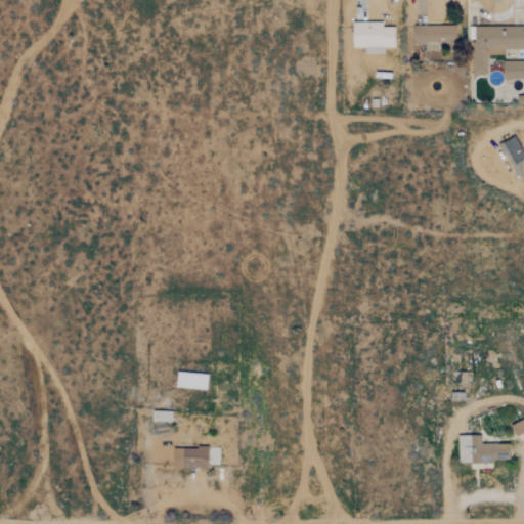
[(351,23),(352,48),(365,48),(365,54),(384,54),(384,48),(394,48),(394,27),(382,27),(382,22),(351,23)]
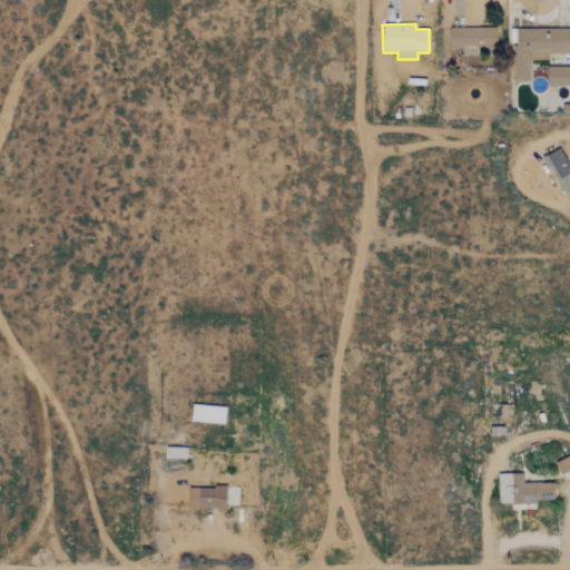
[(497,55),(495,27),(450,28),(450,48),(462,48),(462,52),(483,52),(483,55),(497,55)]
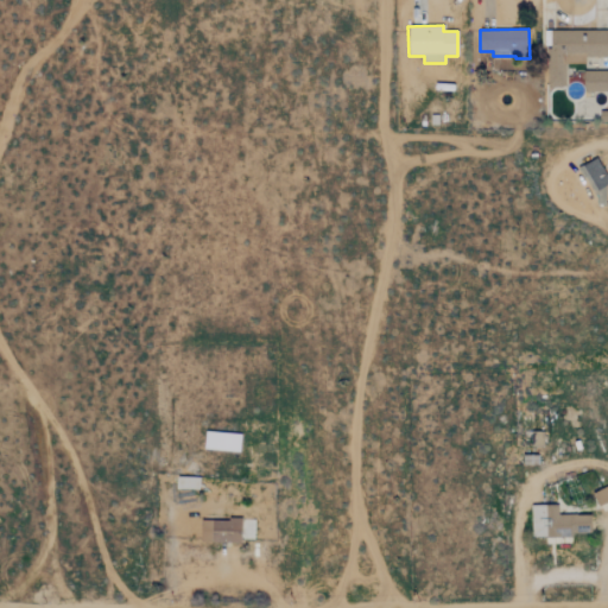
[(607,57),(607,31),(549,31),(549,87),(565,87),(565,64),(584,64),(584,57),(607,57)]
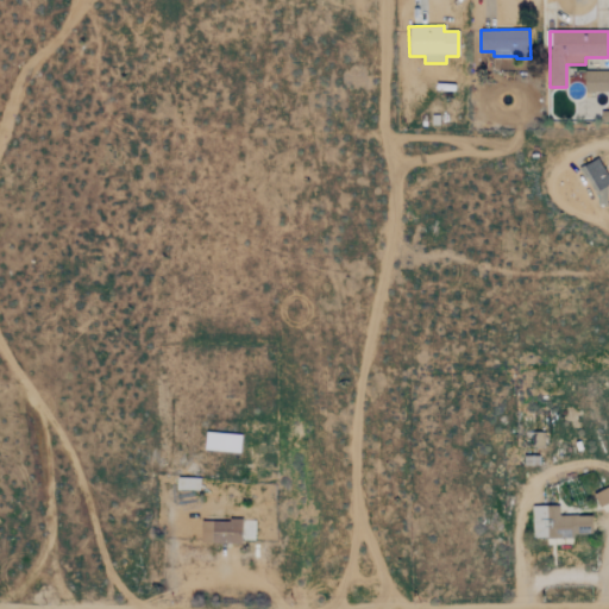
[(584,92),(608,92),(608,70),(584,71),(584,92)]
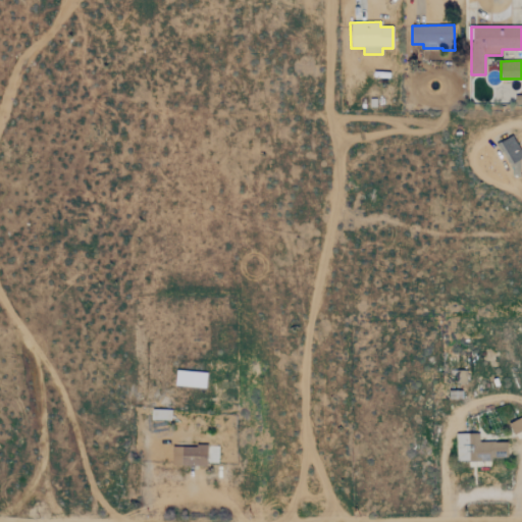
[(521,158),(521,156),(514,137),(500,142),(514,175),(521,173),(516,161),(521,158)]
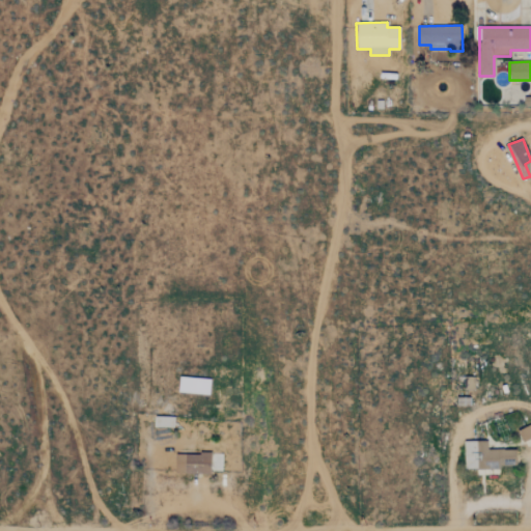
[(210,379),(177,378),(177,394),(210,394),(210,379)]
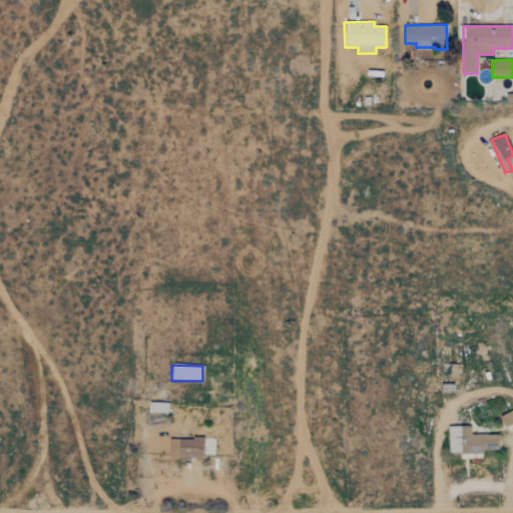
[(500,418),(506,428),(512,423),(512,411),(500,418)]
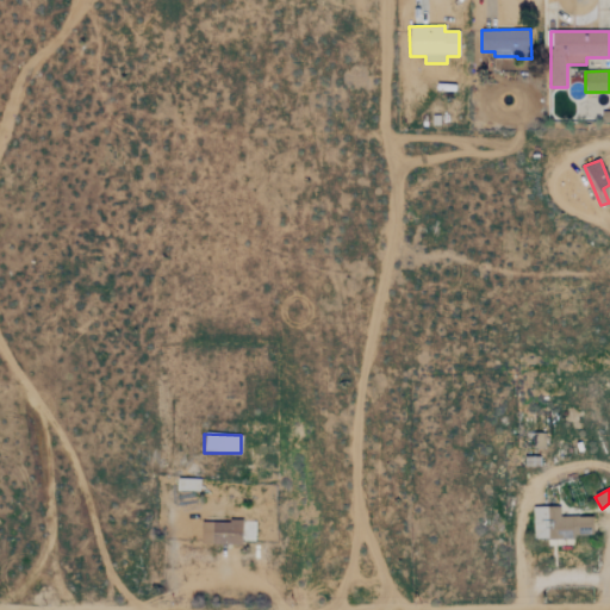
[(591,516),(560,517),(559,508),(533,508),(533,539),(592,537),(591,516)]
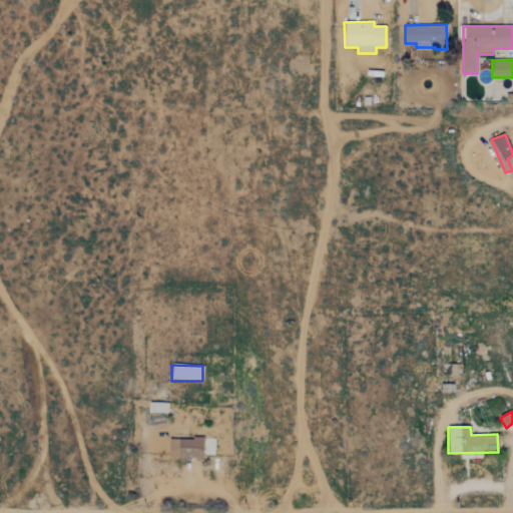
[(169,439),(168,458),(202,458),(202,439),(169,439)]
